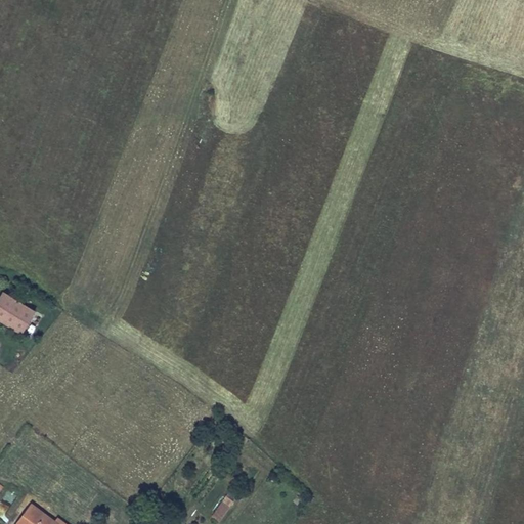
[(35,312),(4,293),(0,299),(0,321),(22,335),(35,312)]
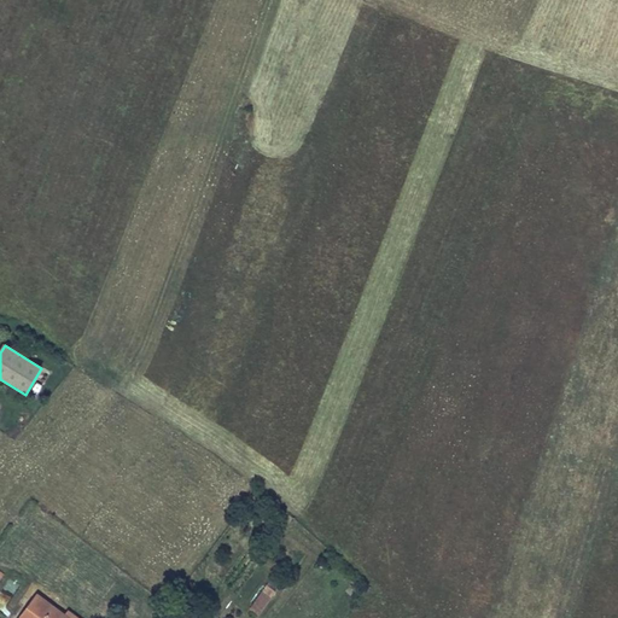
[(22,582),(11,575),(0,589),(0,606),(10,613),(12,610),(7,604),(22,582)]
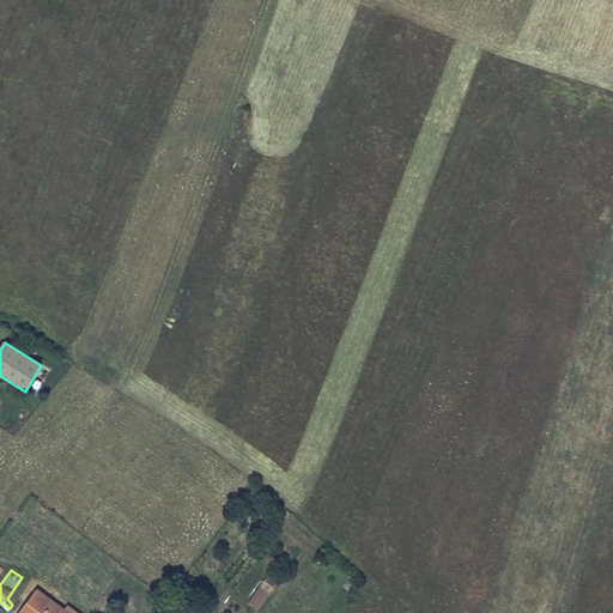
[(250,602),(260,607),(271,584),(262,580),(250,602)]
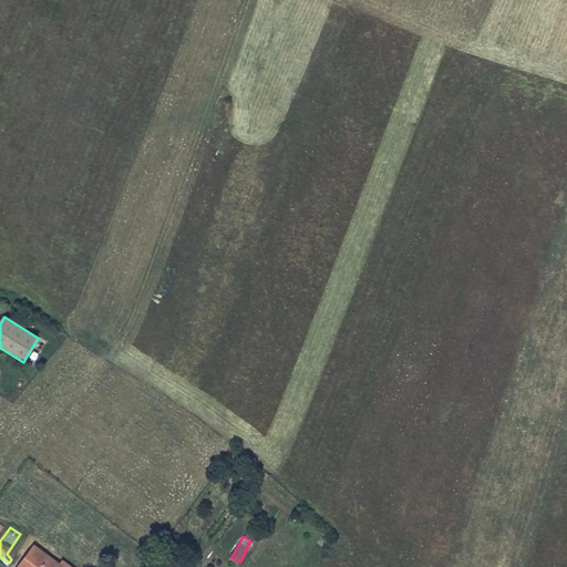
[(10,566),(14,566),(31,545),(28,543),(10,566)]
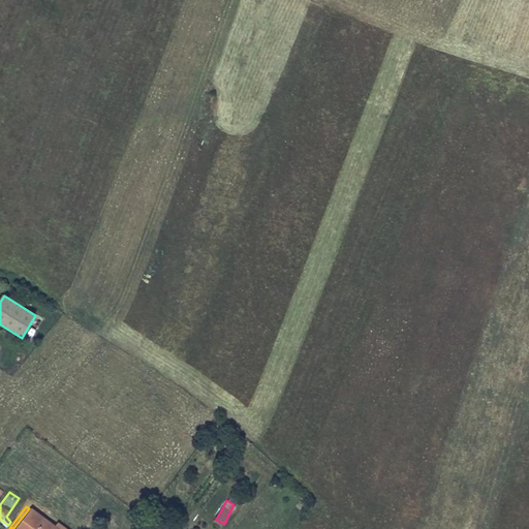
[(57,528),(29,508),(13,528),(67,528),(62,525),(58,528),(57,528)]
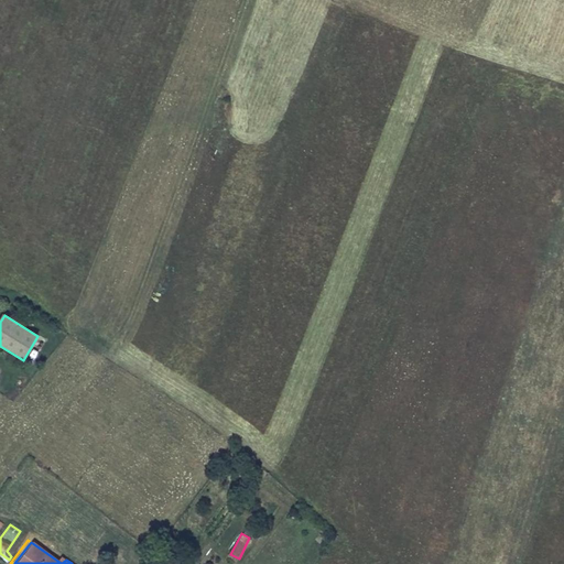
All buildings are outlined.
